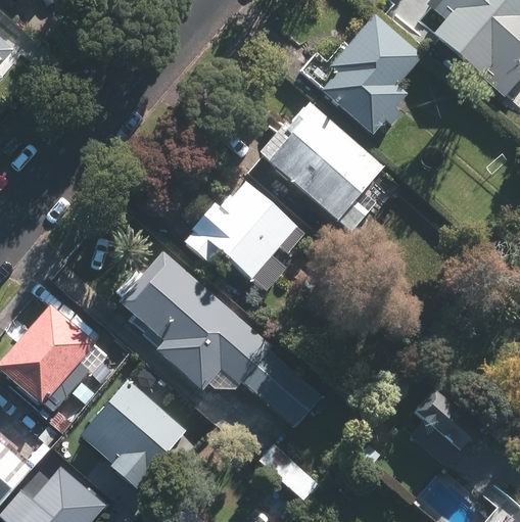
[(396,0),(394,3),(502,98),(519,78),(510,69),(519,58),(519,0),(442,0),(437,6),(429,0),(396,0)]
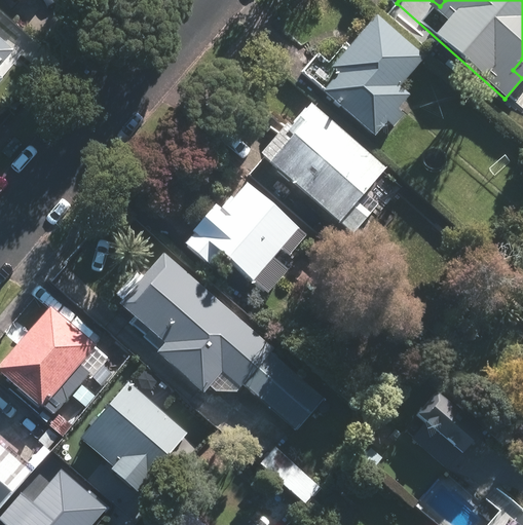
[(316,52),(299,72),(374,136),(386,121),(394,126),(404,114),(398,109),(411,94),(400,84),(425,55),(377,13),(332,66),(316,52)]
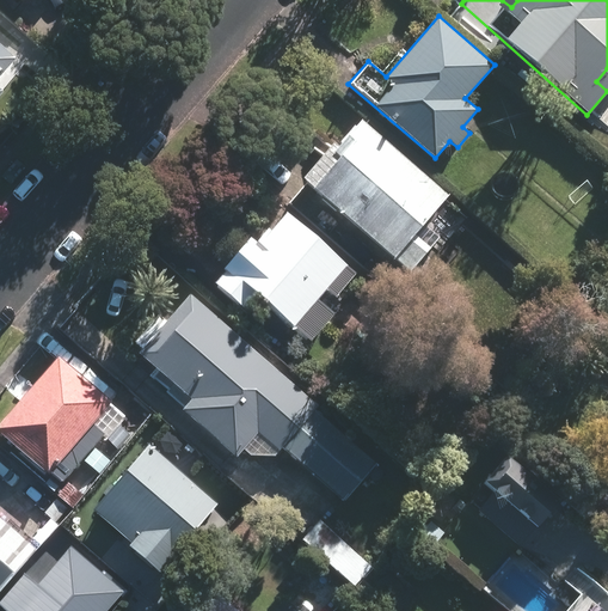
[(0,96),(10,85),(2,78),(19,59),(0,42),(0,96)]
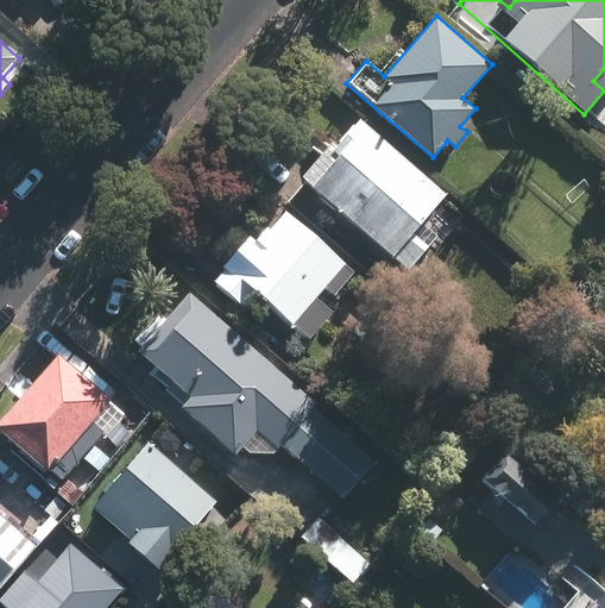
[(355,114),(302,177),(409,269),(438,236),(422,223),(447,193),(355,114)]
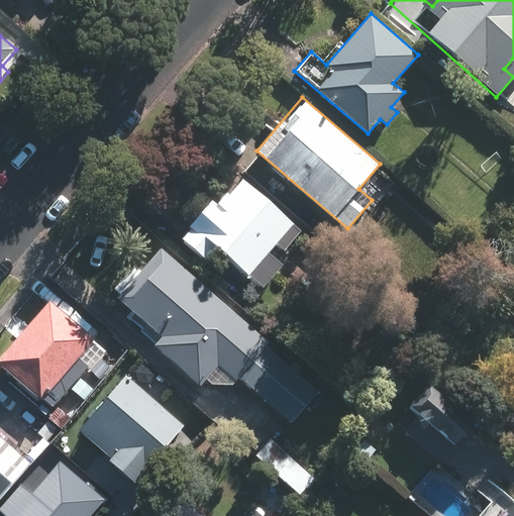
[(213,198),(180,237),(206,260),(216,247),(263,288),(283,264),(271,252),(278,245),(284,250),(301,231),(239,178),(218,202),(213,198)]
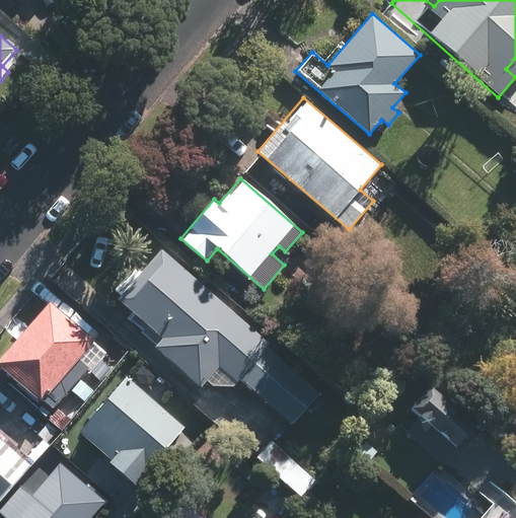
[(321,390),(161,246),(139,272),(132,266),(108,291),(160,338),(154,346),(201,387),(222,364),(290,425),(321,390)]
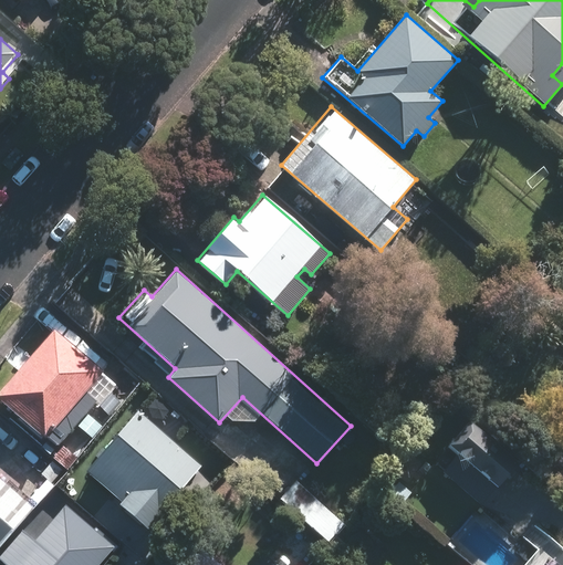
[(54,327),(0,390),(0,401),(55,448),(115,379),(54,327)]
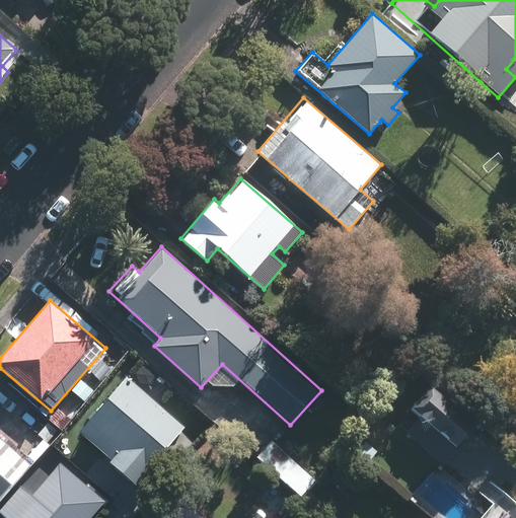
[(402,432),(440,464),(475,422),(430,383),(409,408),(417,415),(402,432)]
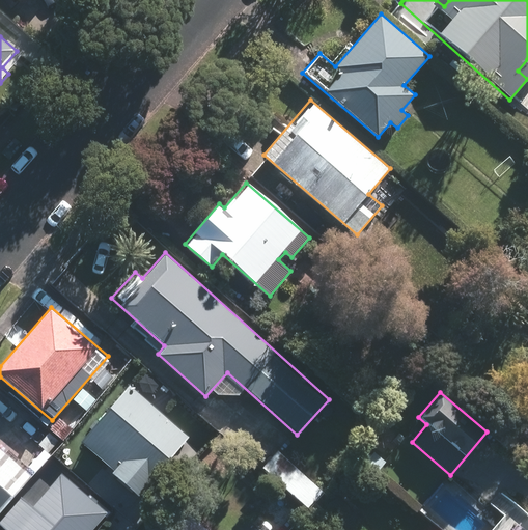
[(173,400),(129,453),(165,483),(210,431),(173,400)]
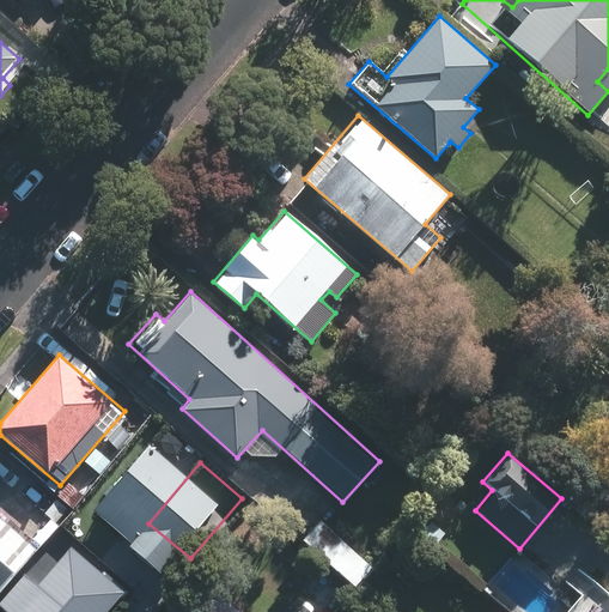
[(0,589),(38,549),(0,514),(0,589)]
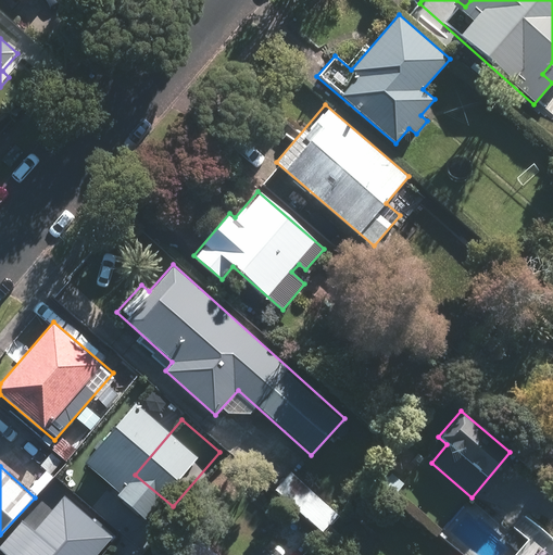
[(291,470),(275,489),(323,533),(339,515),(291,470)]
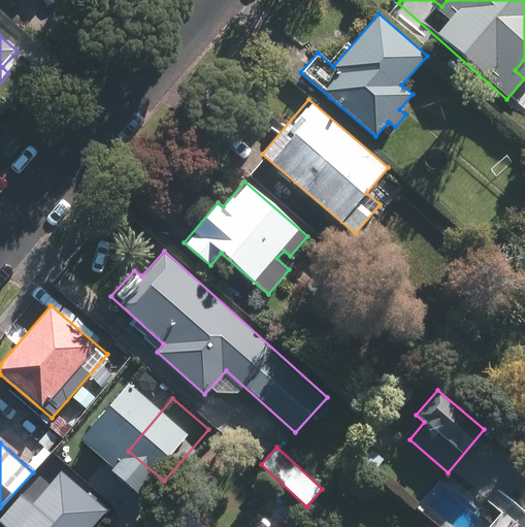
[(112,526),(121,517),(89,491),(99,478),(69,454),(11,525),(12,526),(112,526)]
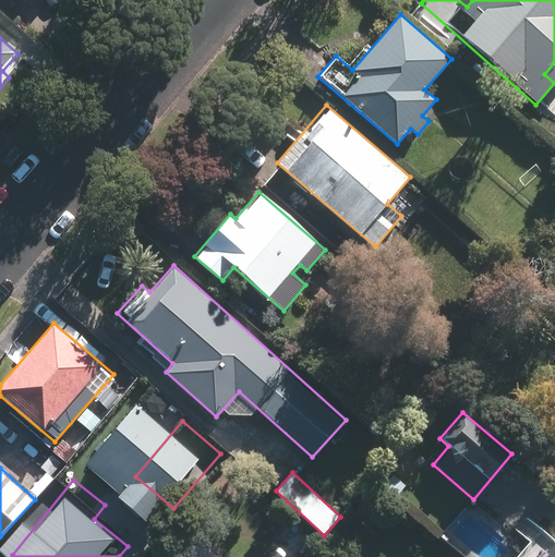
[(290,515),(261,547),(272,556),(294,556),(314,535),(290,515)]
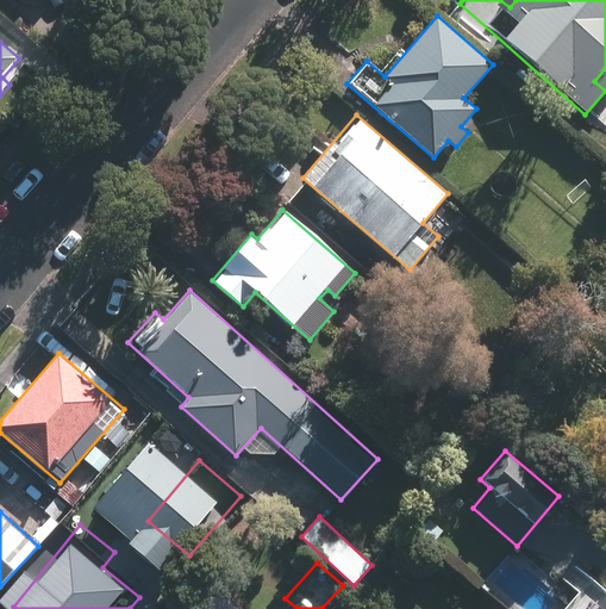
[(186,597),(174,608),(233,608),(212,590),(186,597)]
